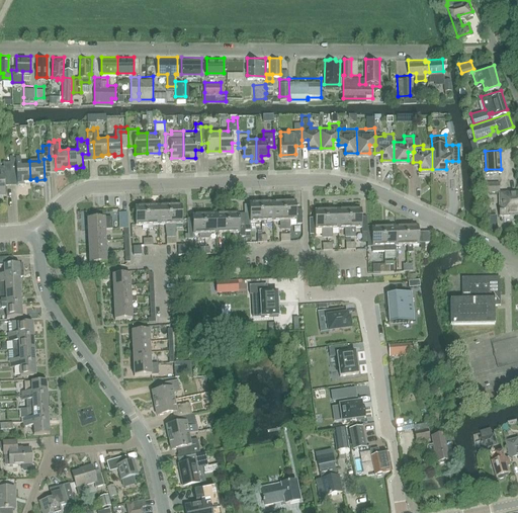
[(30,179),(29,161),(20,162),(20,152),(15,152),(15,155),(13,155),(13,153),(9,153),(9,159),(10,168),(16,168),(17,181),(24,181),(24,179),(30,179)]
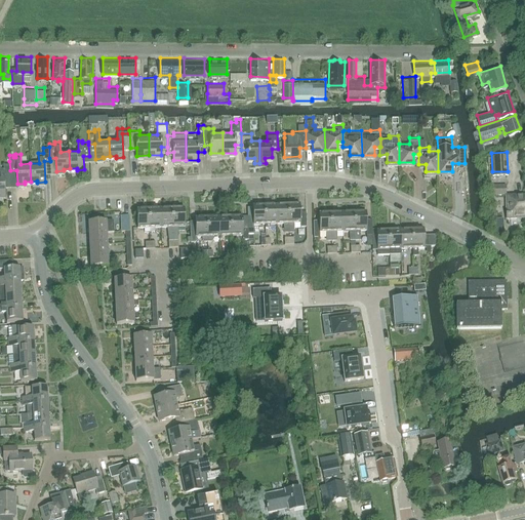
[(3,165),(0,164),(0,195),(5,195),(5,192),(4,173),(10,173),(10,170),(9,161),(3,161),(3,165)]
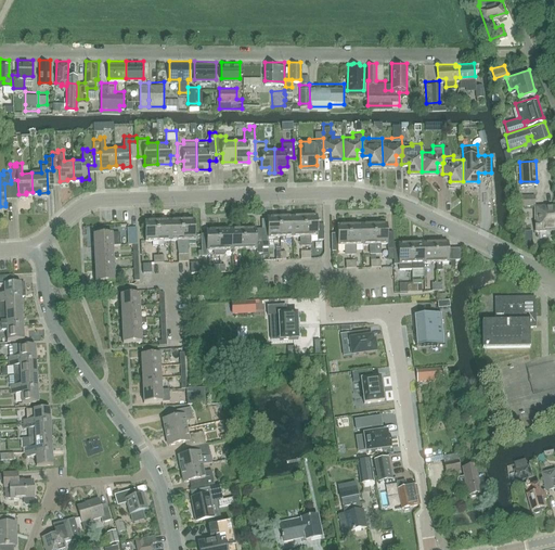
[(534,202),(534,192),(518,192),(518,202),(534,202)]
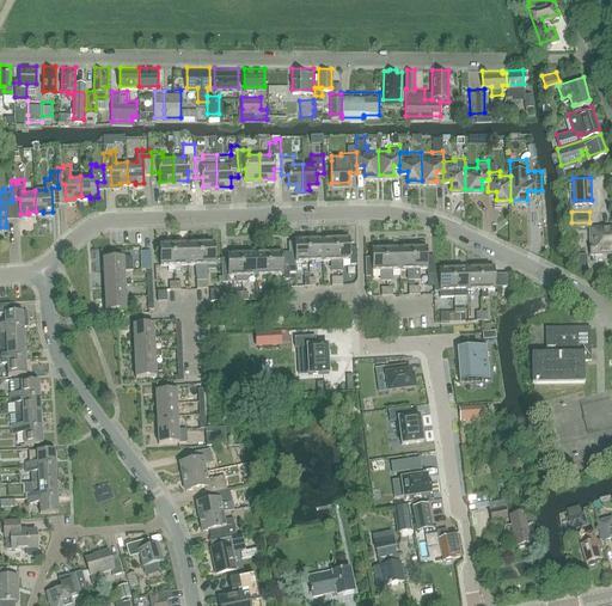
[(611,221),(589,222),(589,250),(611,249),(611,221)]
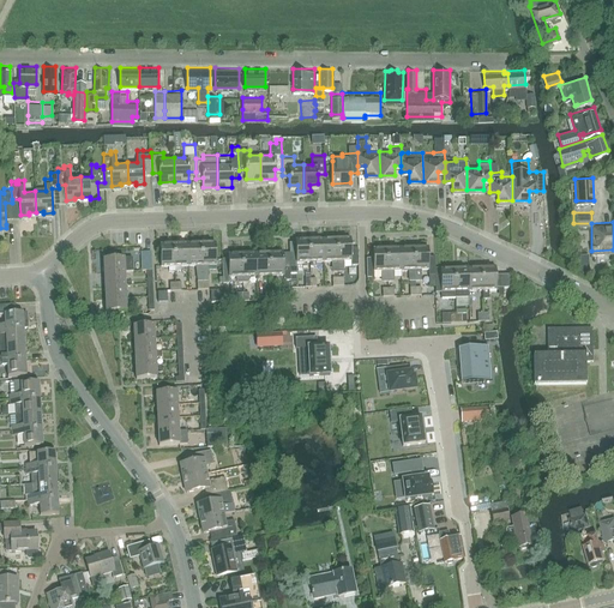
[(323,235),(324,258),(331,257),(331,262),(337,262),(337,234),(323,235)]
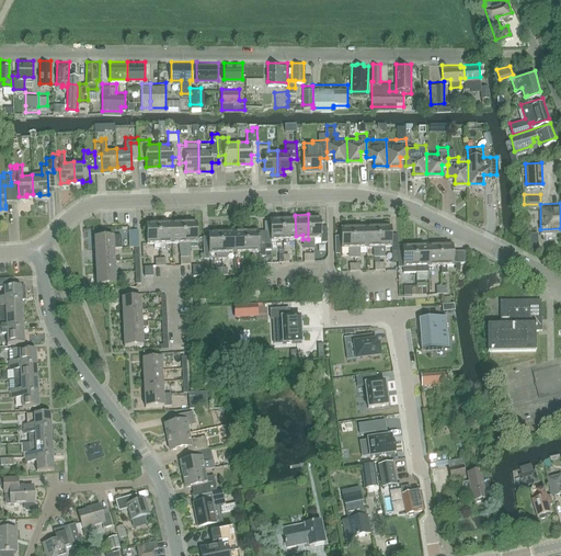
[(320,214),(308,214),(308,239),(313,238),(313,235),(321,235),(321,238),(327,238),(327,223),(320,223),(320,214)]
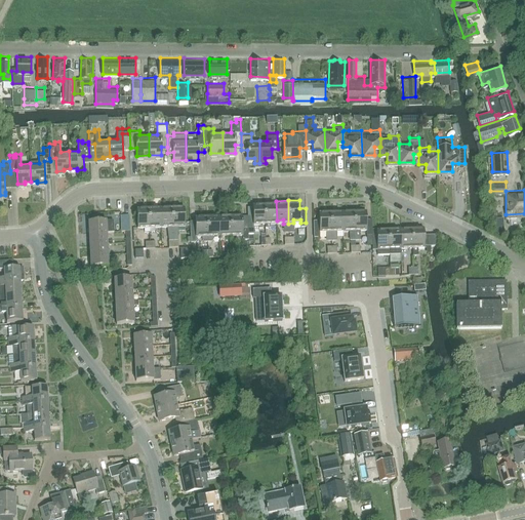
[(265,221),(265,201),(252,202),(252,211),(247,212),(248,230),(253,230),(253,221),(265,221)]
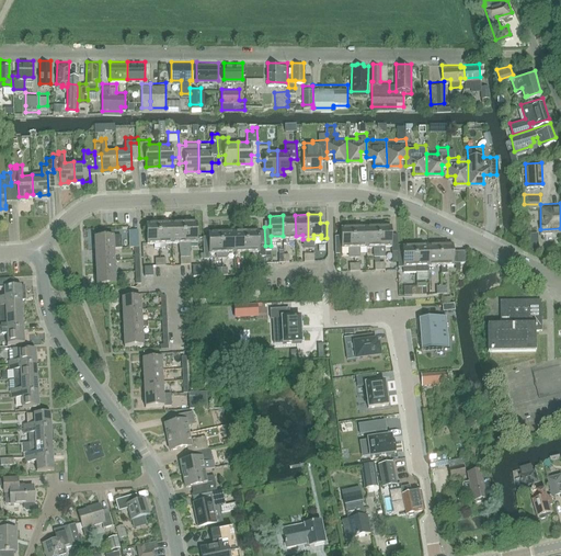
[(283,215),(283,236),(283,240),(288,239),(288,236),(296,236),(295,215),(283,215)]
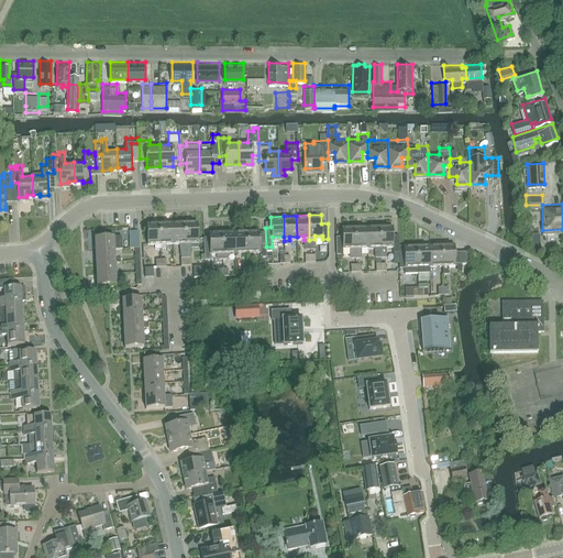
[(173,240),(172,219),(159,220),(161,244),(166,244),(166,240),(173,240)]
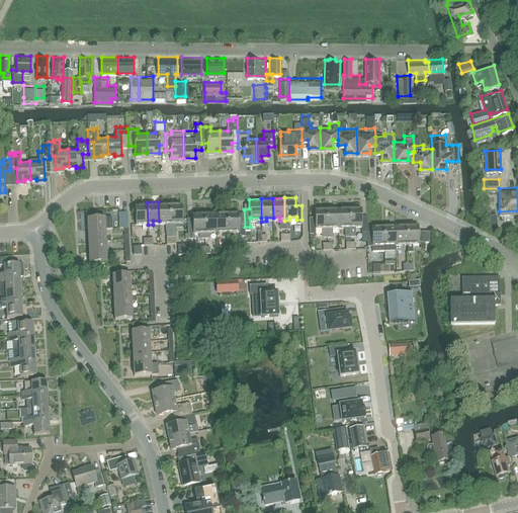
[(158,201),(159,221),(165,221),(167,234),(166,234),(166,241),(171,240),(170,201),(158,201)]
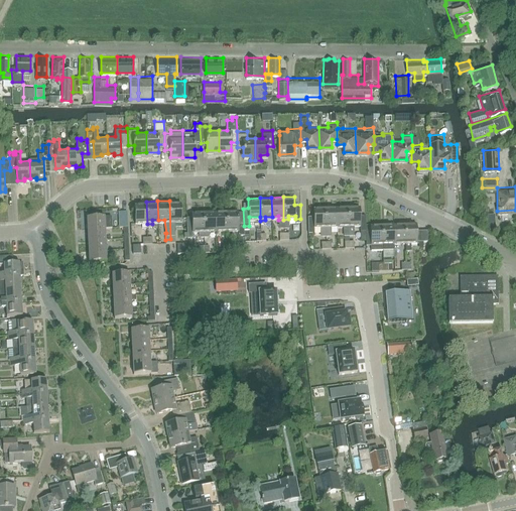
[(180,201),(169,201),(170,239),(174,239),(174,232),(173,232),(174,220),(181,219),(180,201)]
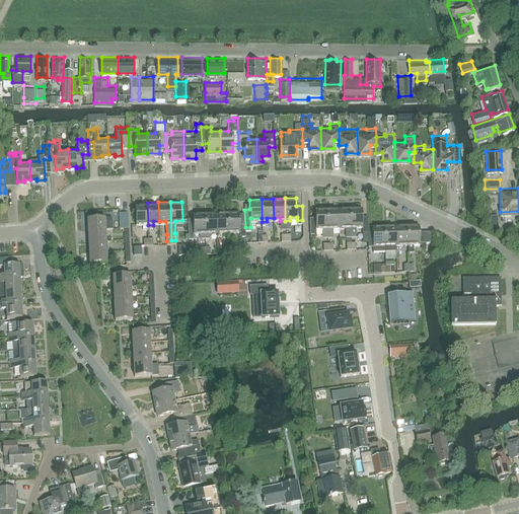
[(143,226),(148,225),(147,203),(135,203),(136,222),(142,222),(143,226)]
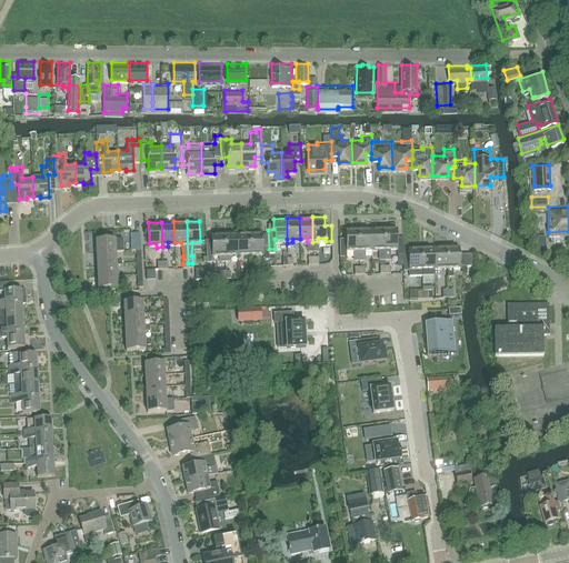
[(383,225),(385,255),(389,255),(389,245),(397,245),(397,251),(403,250),(403,245),(402,233),(397,233),(397,224),(383,225)]
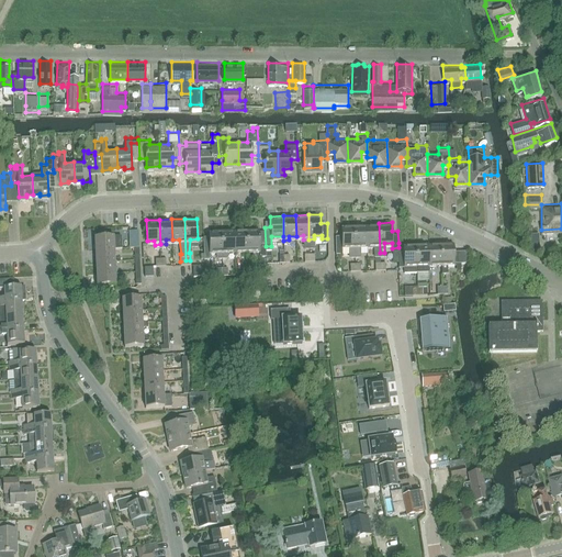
[(350,254),(355,254),(353,223),(341,224),(341,232),(336,233),(336,251),(343,249),(341,245),(349,244),(350,254)]
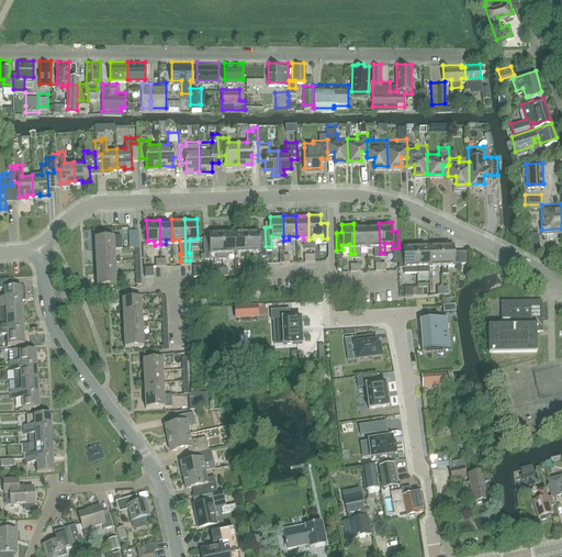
[(360,244),(367,244),(367,223),(353,223),(355,254),(359,253),(360,244)]
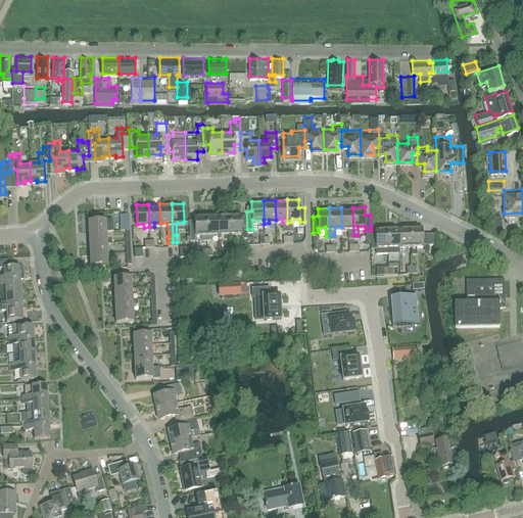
[(348,235),(353,235),(352,207),(341,207),(341,227),(347,227),(348,235)]
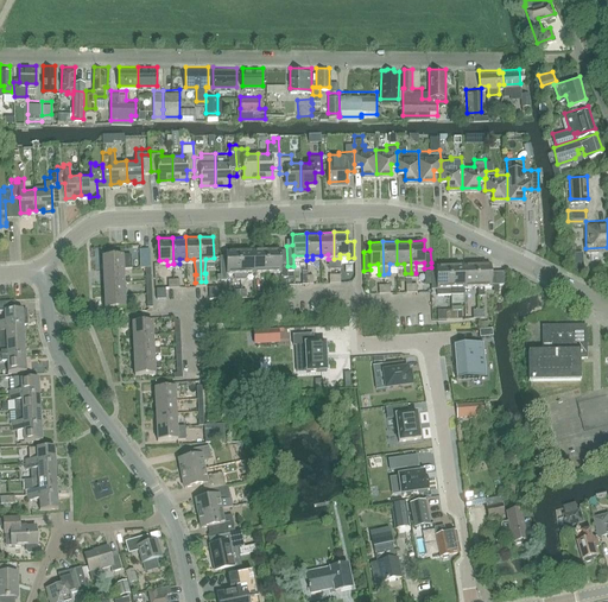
[(149,245),(139,245),(140,264),(145,263),(150,263),(149,245)]
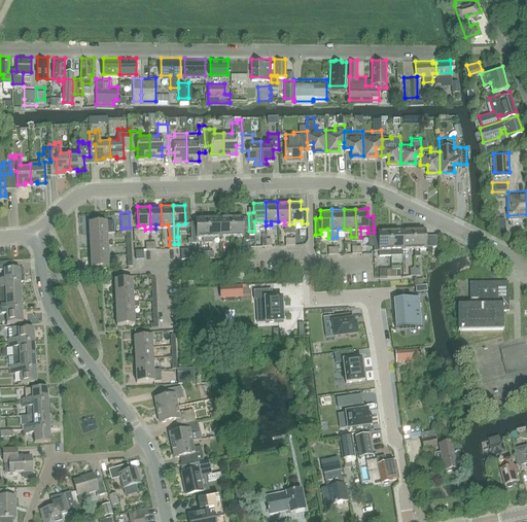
[(219,233),(232,233),(231,213),(219,214),(219,233)]
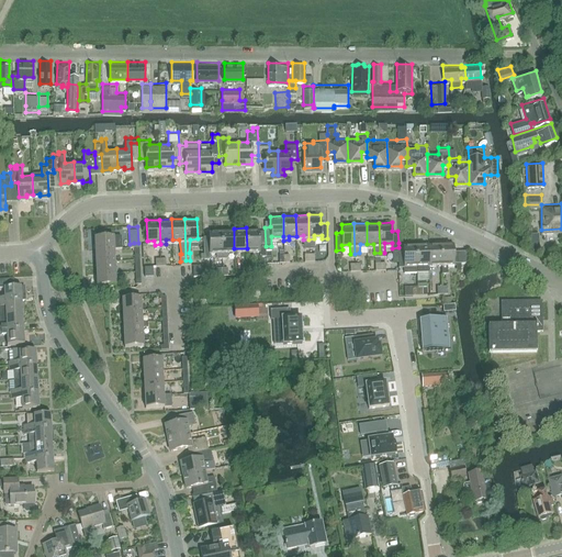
[(267,252),(266,246),(265,227),(259,227),(246,227),(247,248),(259,248),(259,251),(262,252),(267,252)]
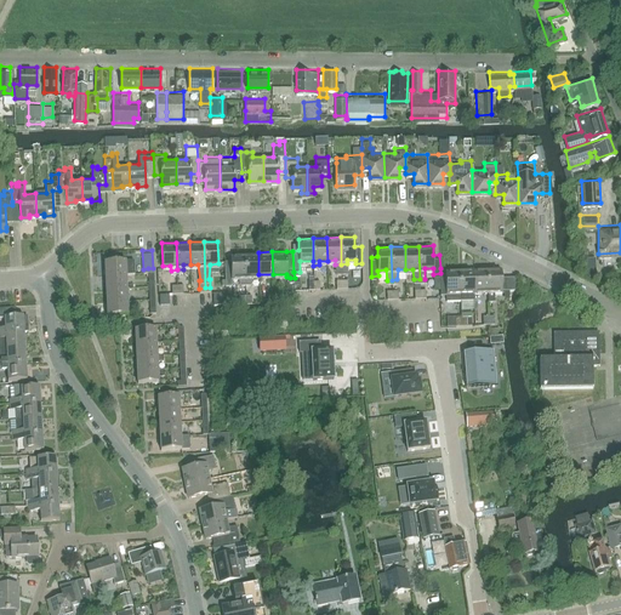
[(245,282),(244,252),(231,254),(231,257),(224,258),(226,282),(231,282),(232,280),(232,275),(239,275),(239,279),(241,282),(245,282)]
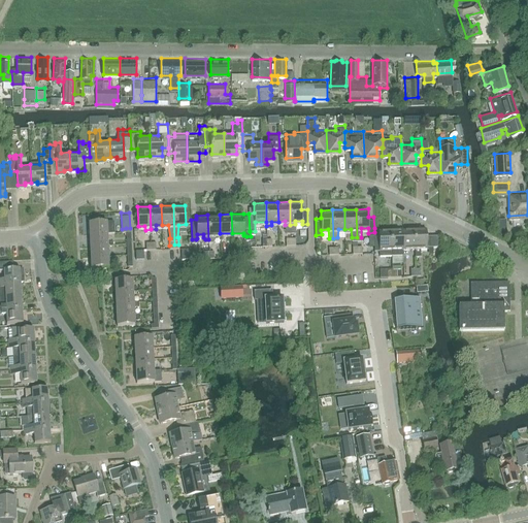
[(213,234),(220,233),(220,215),(207,215),(208,239),(212,239),(213,237),(213,234)]
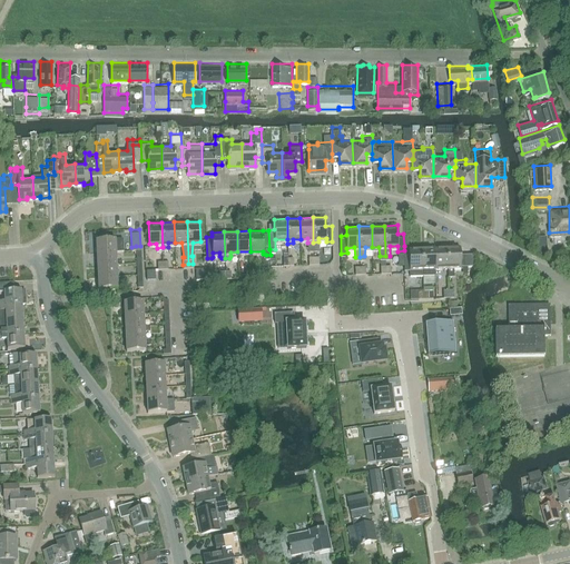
[(115,235),(96,236),(97,248),(116,247),(115,241),(121,241),(121,235),(115,236),(115,235)]
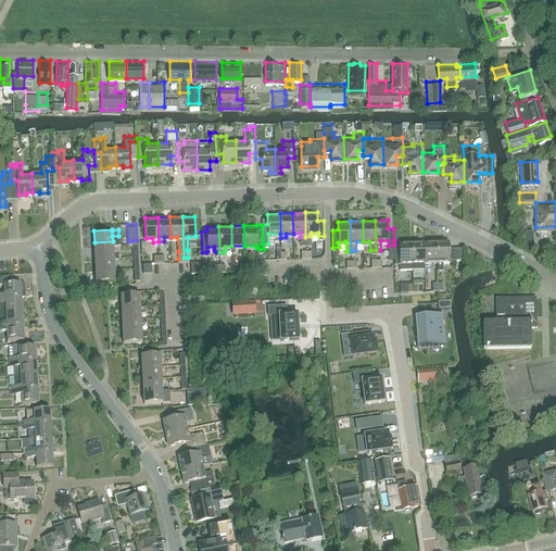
[(412,239),(412,260),(412,265),(417,265),(417,260),(425,260),(424,237),(422,237),(416,237),(416,239),(412,239)]
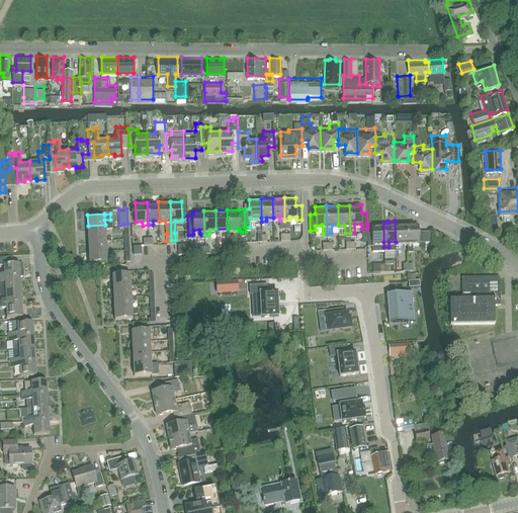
[(406,223),(407,241),(407,249),(413,248),(413,241),(419,241),(418,222),(406,223)]
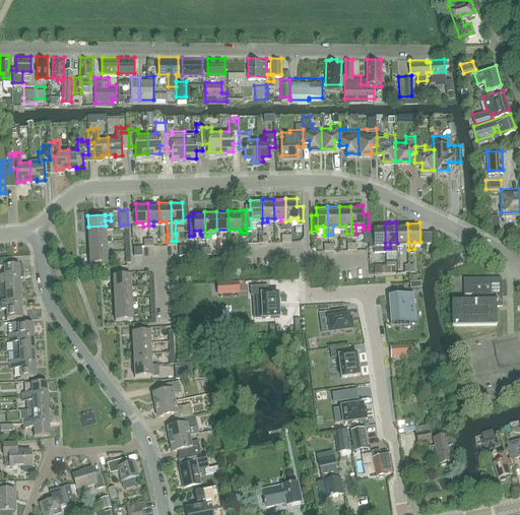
[(373,224),(369,224),(369,229),(369,244),(373,243),(374,249),(385,248),(385,223),(373,224)]
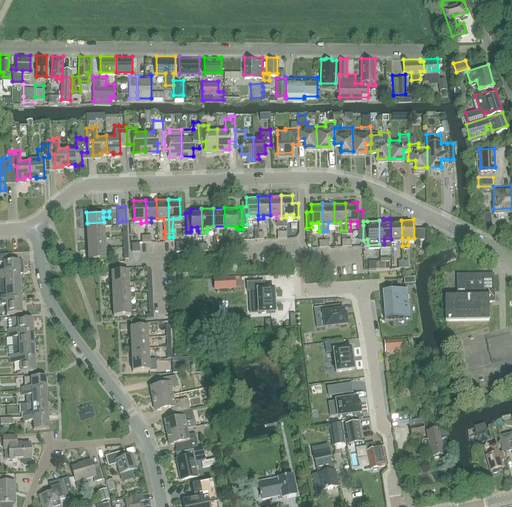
[(401,220),(390,220),(391,239),(402,238),(401,220)]
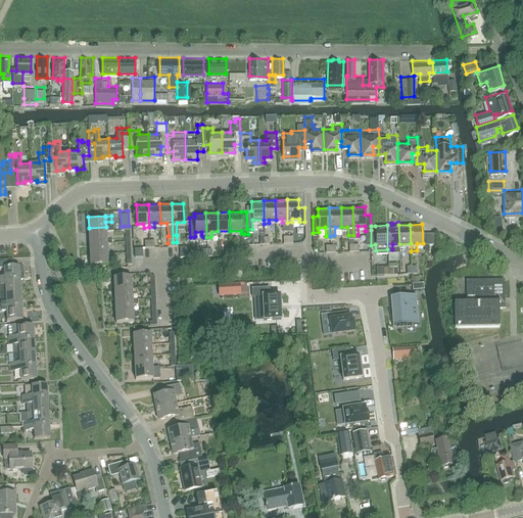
[(89,239),(106,239),(106,227),(89,228),(89,239)]
